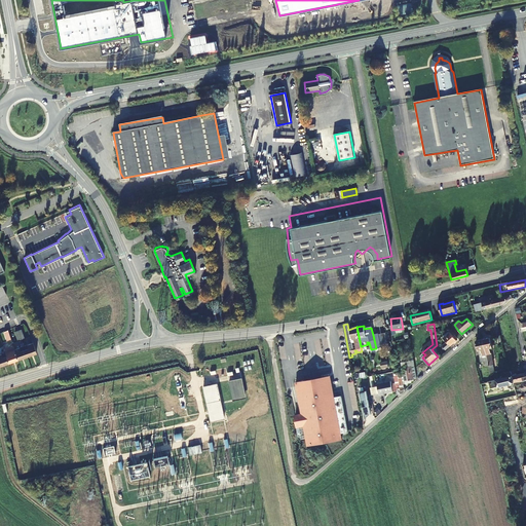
[(446,350),(458,340),(450,331),(443,337),(445,339),(443,340),(446,343),(443,346),(446,350)]
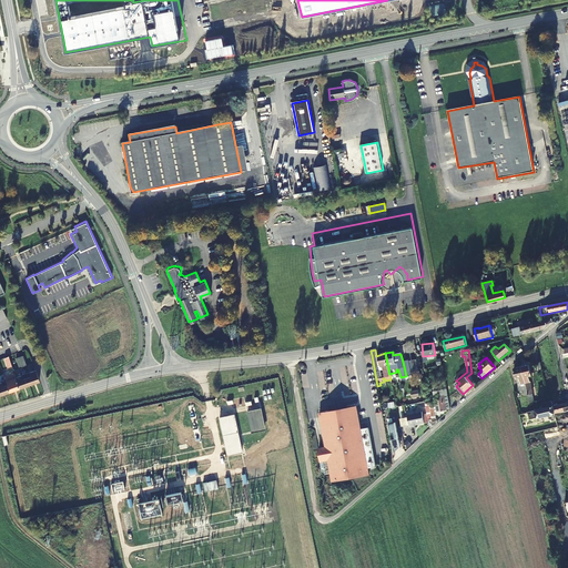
[(523,366),(527,391),(530,404),(535,403),(529,377),(533,376),(530,365),(523,366)]
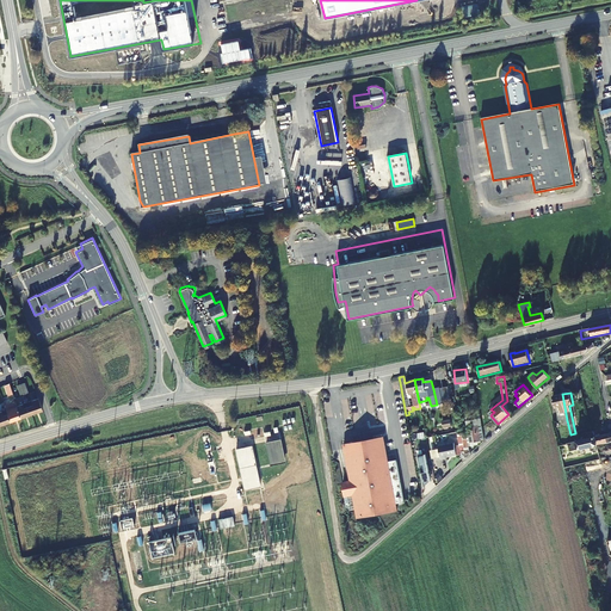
[(560,421),(567,420),(562,394),(554,396),(560,421)]
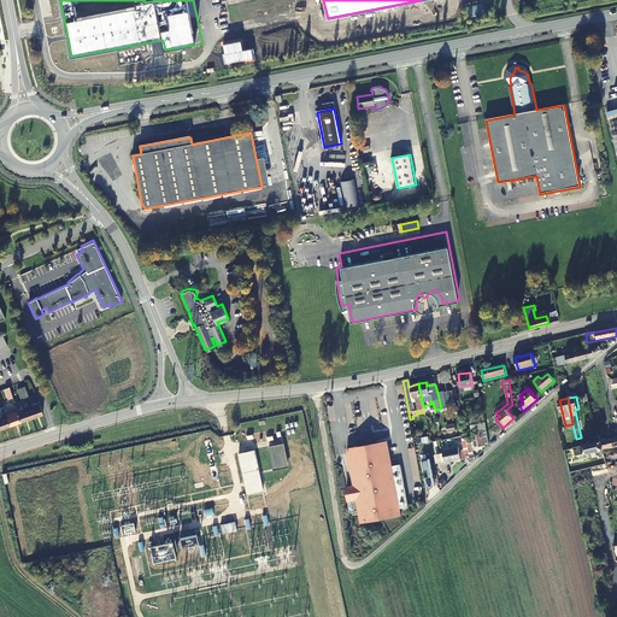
[(39,401),(29,405),(33,418),(43,413),(39,401)]
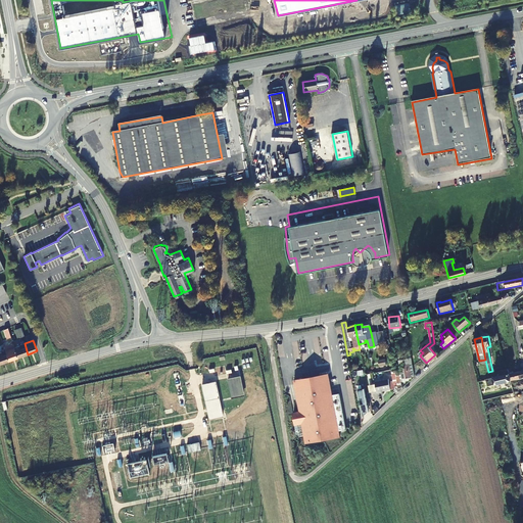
[(13,342),(4,346),(6,349),(9,361),(18,358),(15,346),(13,342)]
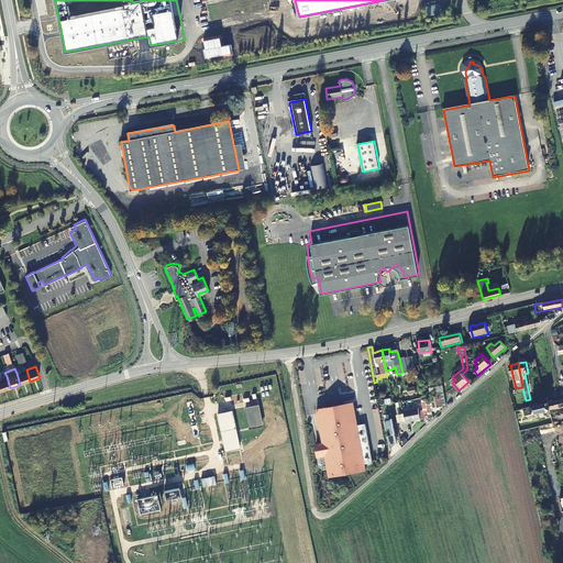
[(17,373),(20,385),(30,382),(26,370),(17,373)]
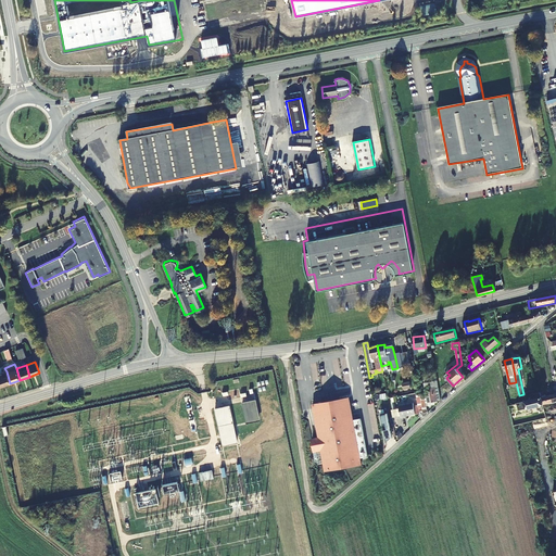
[(419,391),(422,411),(424,417),(428,414),(426,404),(438,402),(438,400),(440,399),(437,380),(426,383),(427,389),(422,389),(419,369),(415,370),(419,391)]
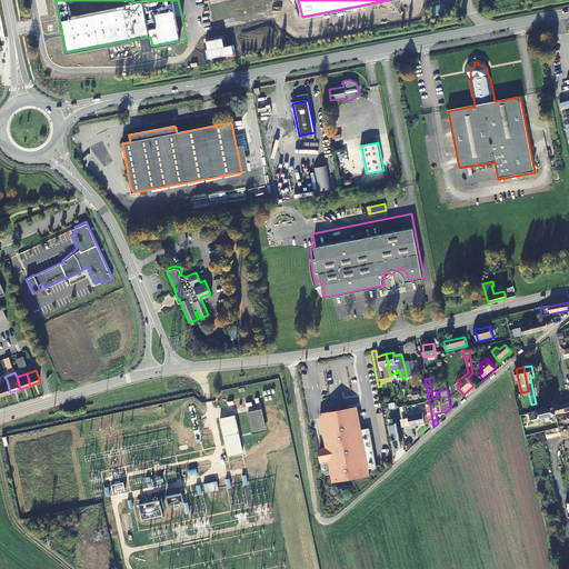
[(7,380),(0,382),(0,393),(0,396),(10,392),(7,380)]
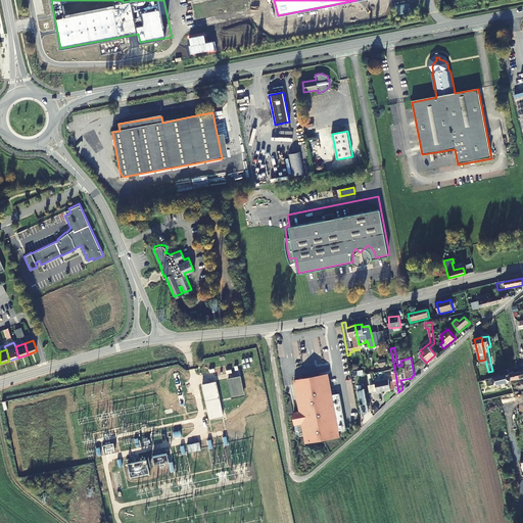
[(522,371),(510,374),(511,381),(522,378),(522,371)]
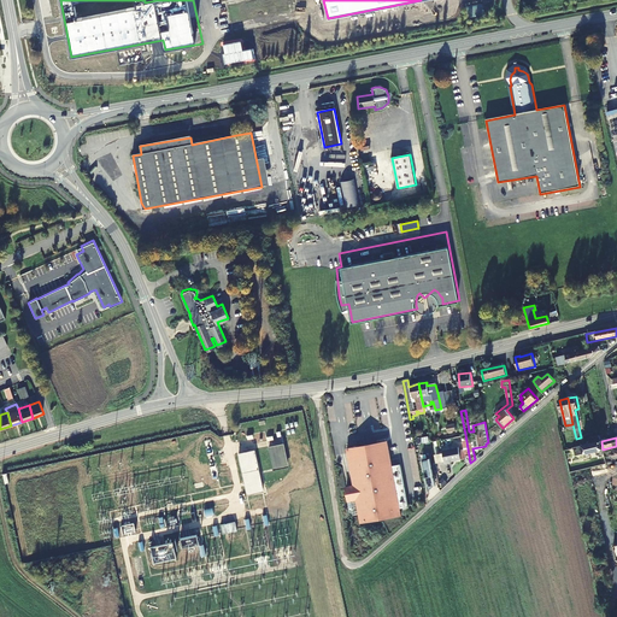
[(358,447),(359,452),(388,446),(388,441),(358,447)]
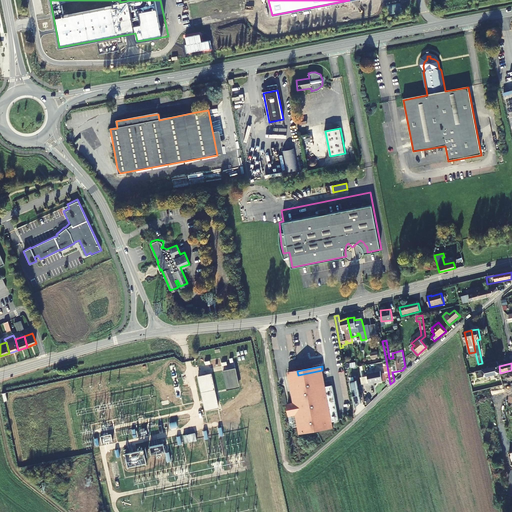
[(500,373),(499,366),(479,371),(477,371),(478,378),(500,373)]
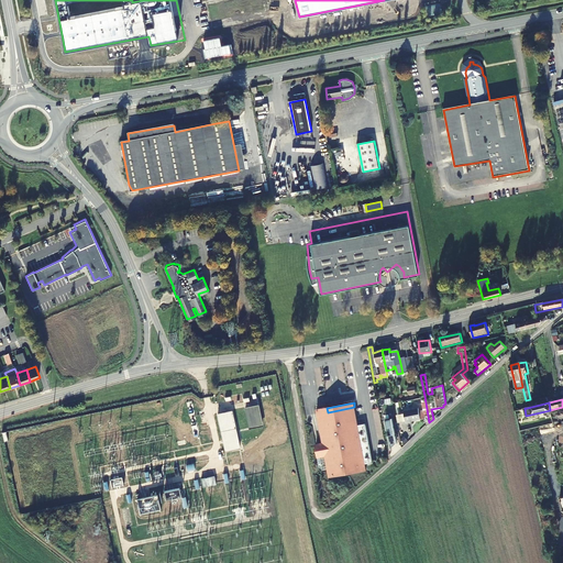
[(264,427),(258,405),(245,408),(250,430),(264,427)]
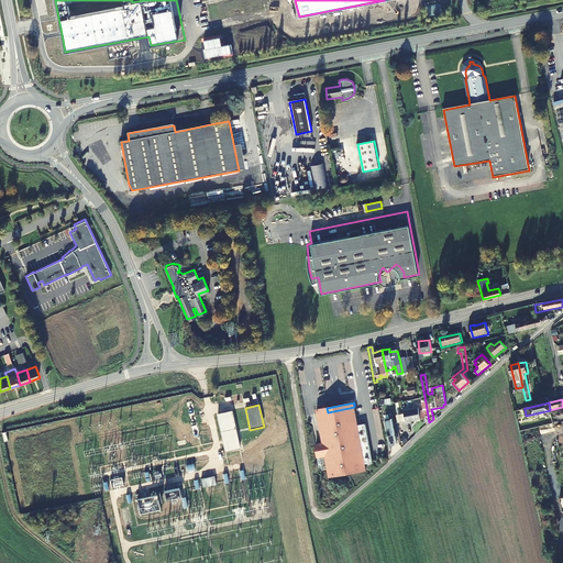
[(329,477),(366,471),(354,407),(328,412),(327,408),(317,409),(323,446),(316,448),(318,457),(326,456),(329,477)]
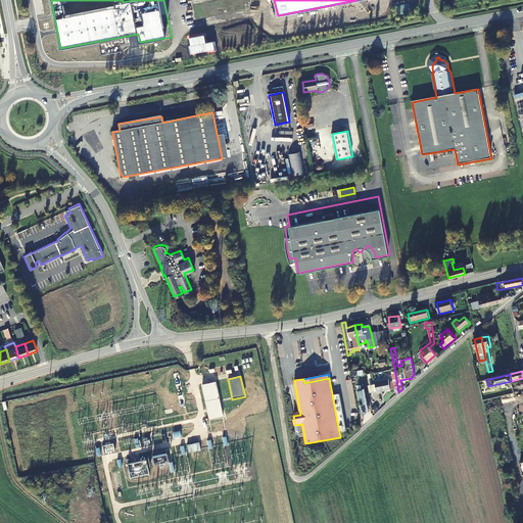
[(388,380),(375,382),(377,394),(381,393),(381,392),(390,390),(388,380)]
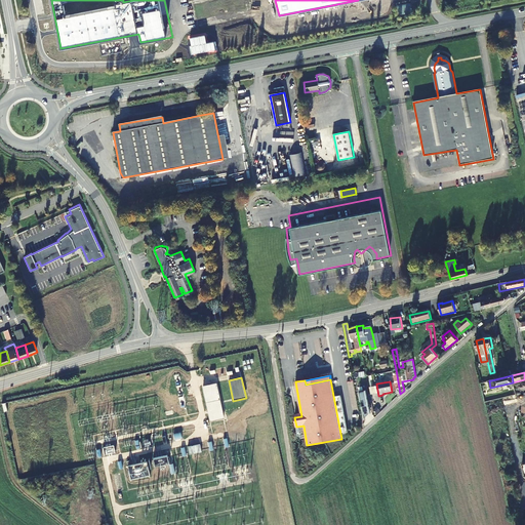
[(224,417),(216,384),(203,387),(210,420),(224,417)]
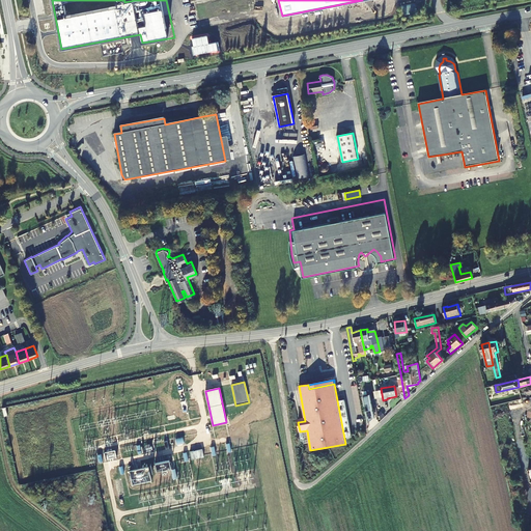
[(363,396),(365,421),(373,420),(371,395),(363,396)]
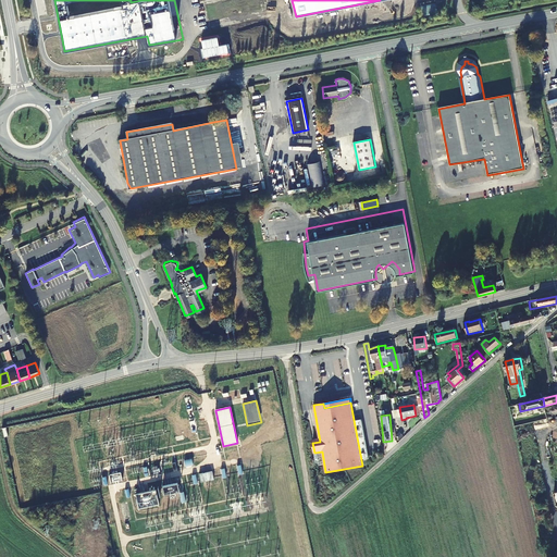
[(162,486),(164,495),(180,491),(176,482),(162,486)]
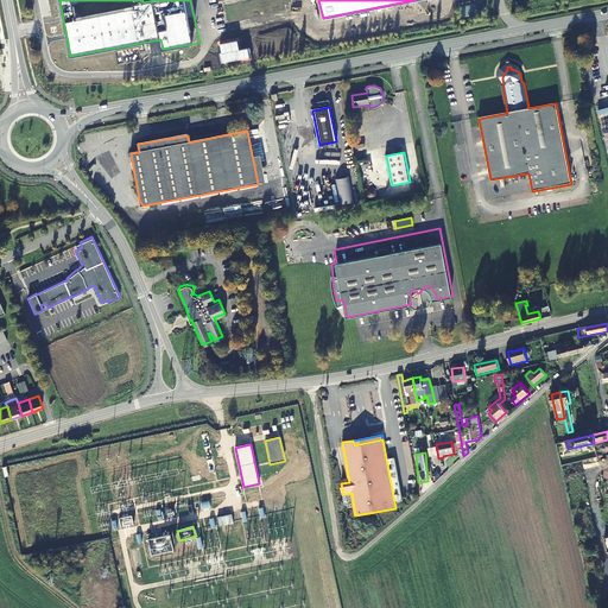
[(164,538),(147,540),(150,555),(173,551),(170,534),(164,536),(164,538)]
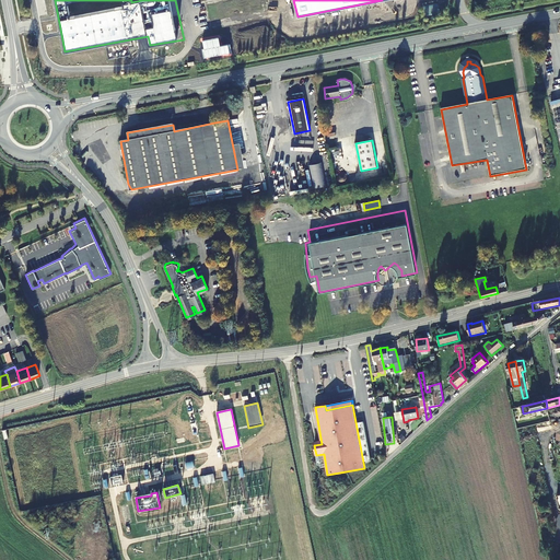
[(131,559),(138,556),(135,548),(128,551),(131,559)]
